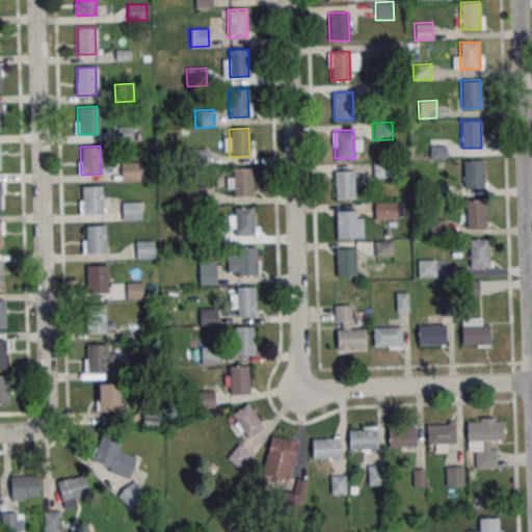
[(187,150),(206,149),(207,166),(187,167),(187,150)]
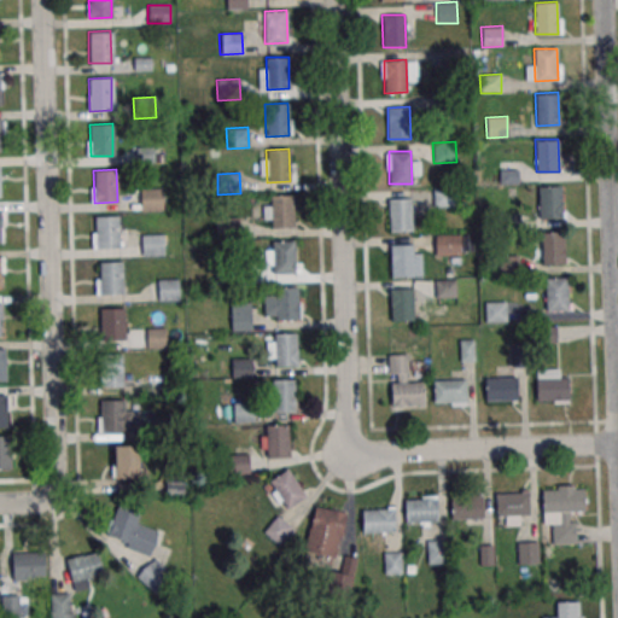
[(565,186),(544,186),(544,217),(565,217),(565,186)]
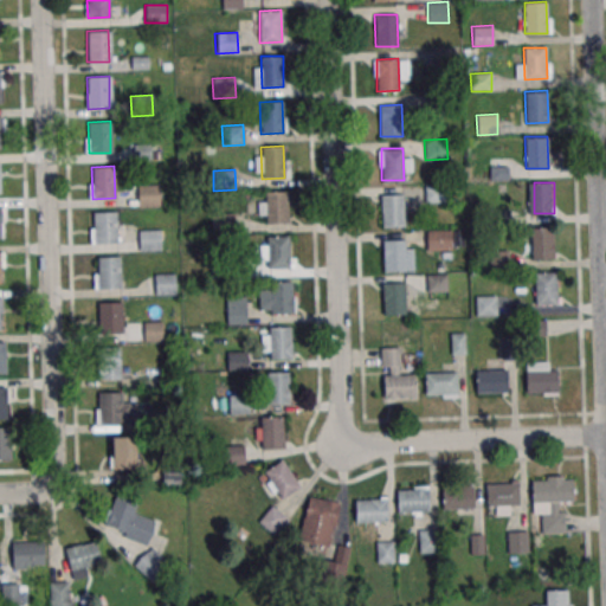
[(425,185),(446,184),(446,202),(426,204),(425,185)]
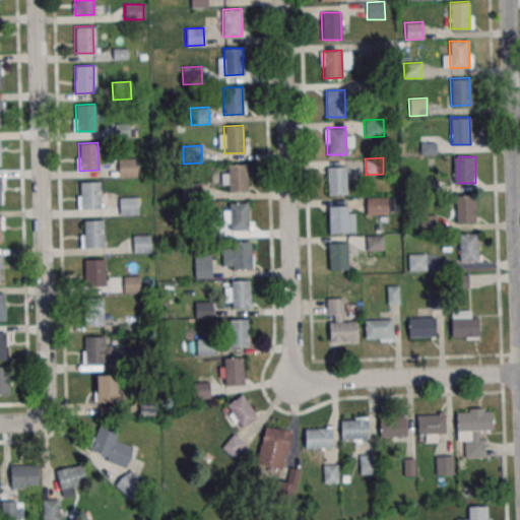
[(117,159),(136,158),(137,177),(118,178),(117,159)]
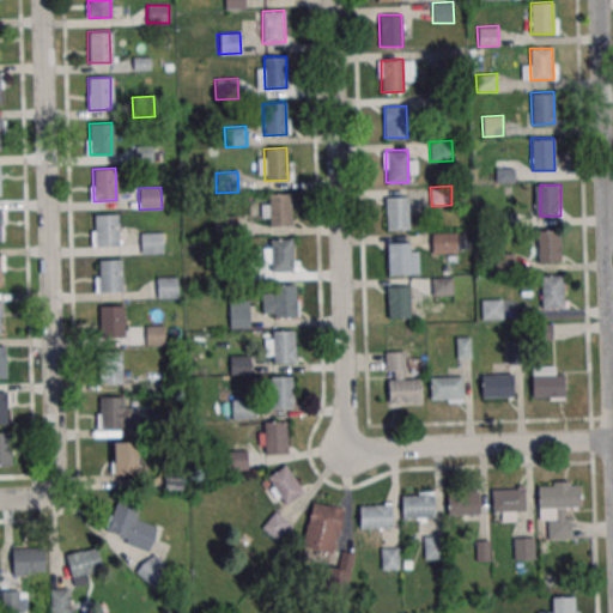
[(268,194),(290,193),(291,225),(268,225),(268,194)]
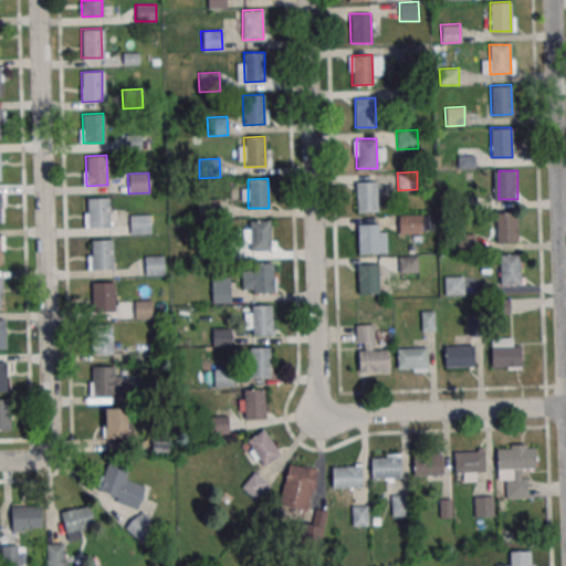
[(355,181),(376,180),(377,210),(356,211),(355,181)]
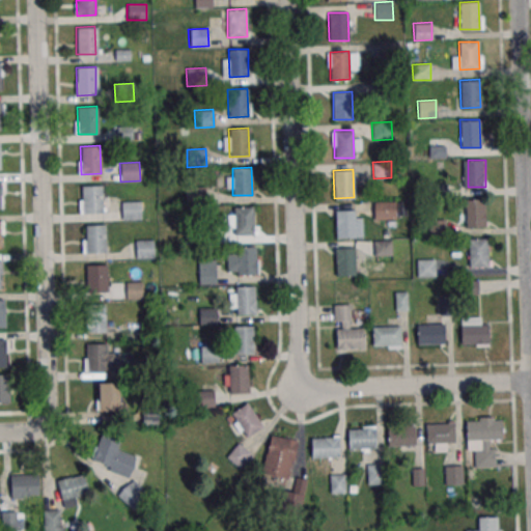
[(81,186),(101,185),(102,213),(82,214),(81,186)]
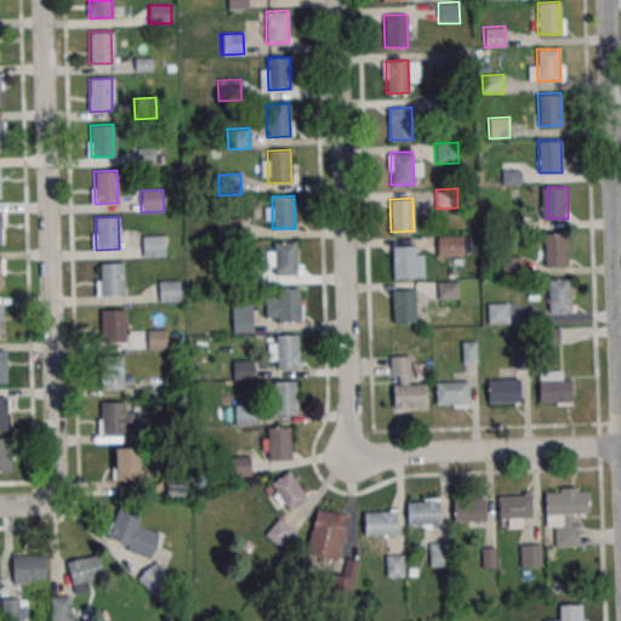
[(569,234),(546,234),(546,266),(569,266),(569,234)]
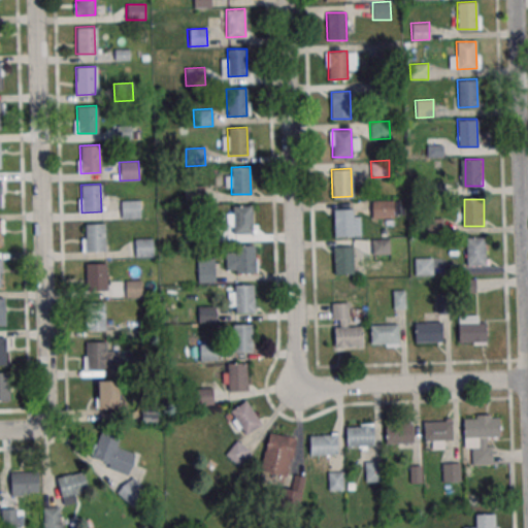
[(120,201),(139,200),(139,218),(121,219),(120,201)]
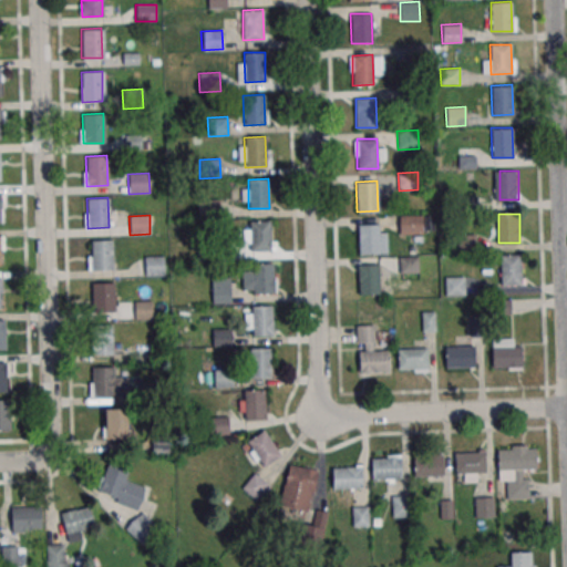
[(399,215),(419,215),(419,233),(400,233),(399,215)]
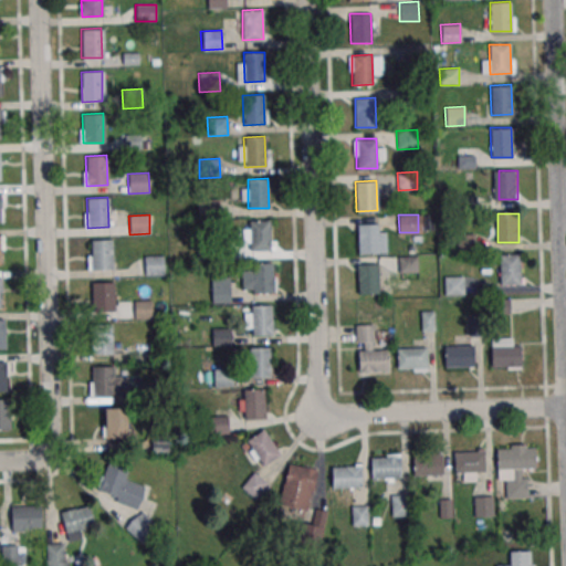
[(249,221),(270,221),(271,250),(250,251),(249,221)]
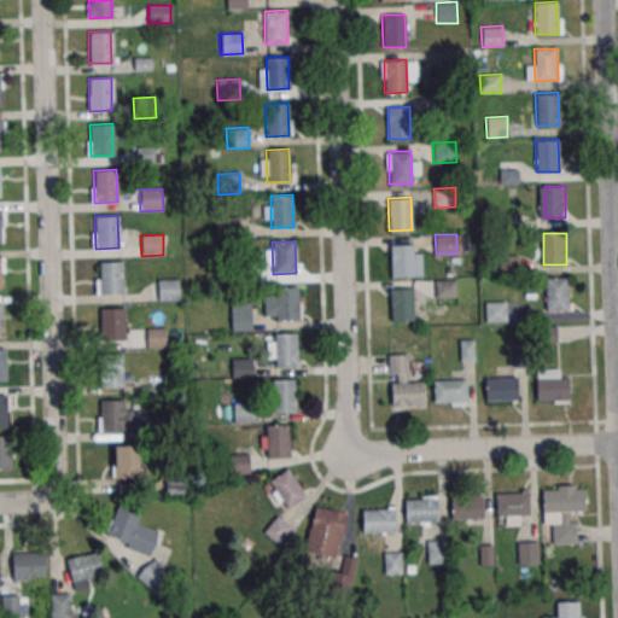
[(390,245),(413,244),(413,277),(391,278),(390,245)]
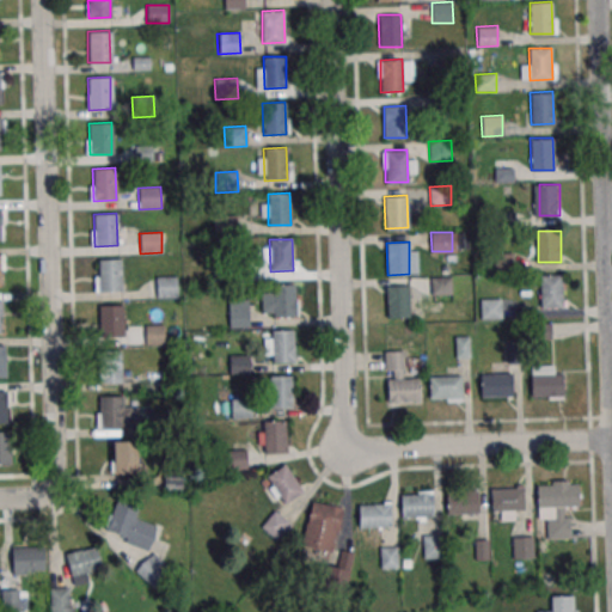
[(97,259),(120,258),(121,291),(98,292),(97,259)]
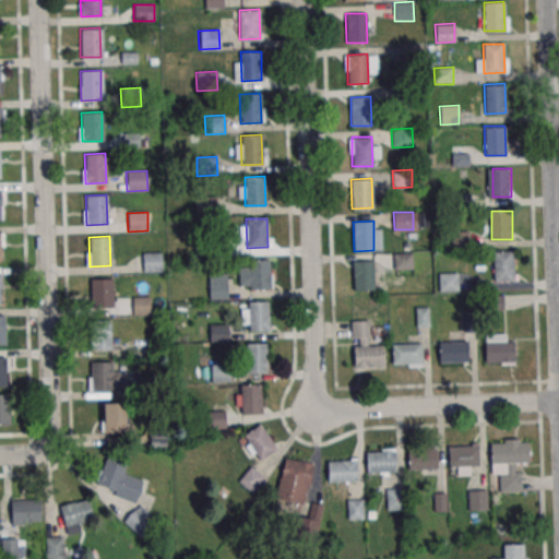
[(515,251),(495,251),(495,282),(515,282),(515,251)]
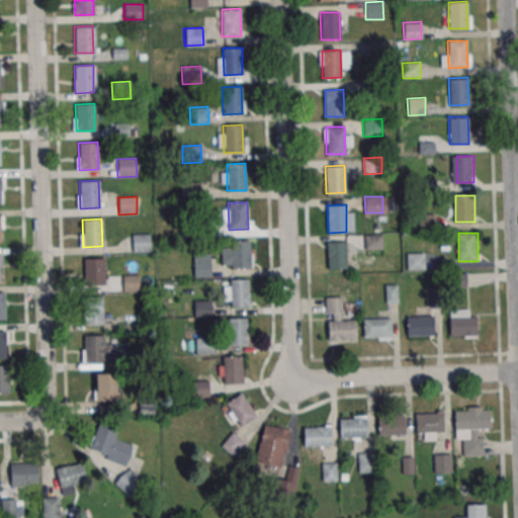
[(131,235),(149,234),(150,252),(132,253),(131,235)]
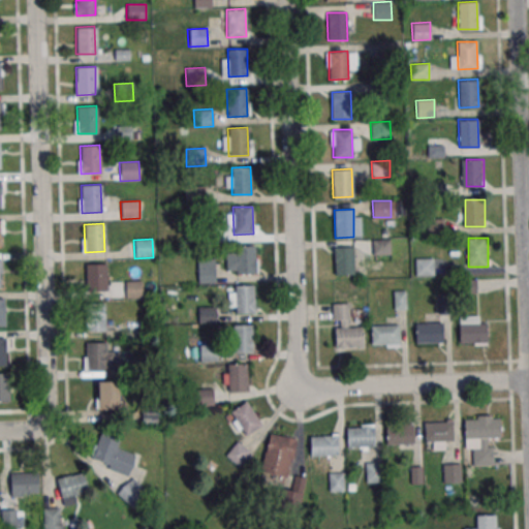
[(372,240),(390,239),(391,255),(372,256),(372,240)]
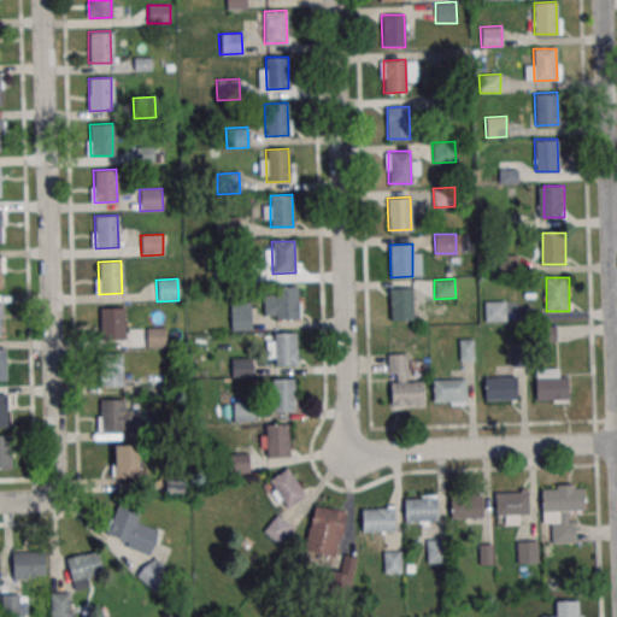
[(274,287),(297,286),(298,301),(300,301),(300,318),(275,318),(275,315),(263,315),(263,295),(275,295),(274,287)]
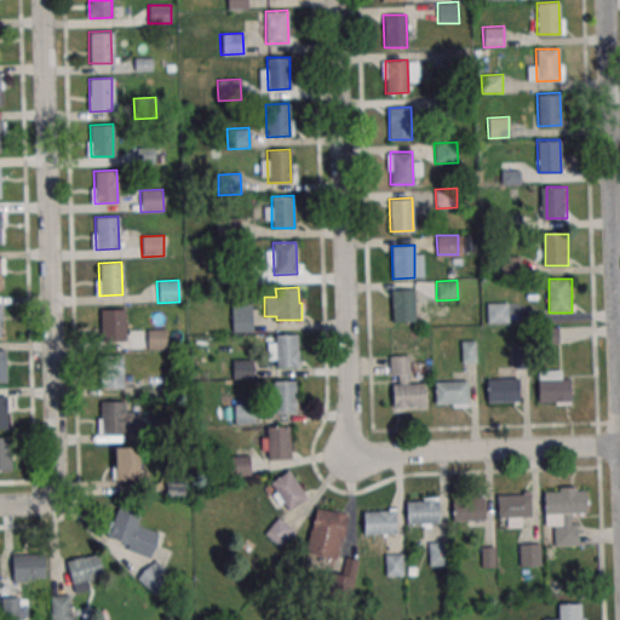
[(391,288),(414,288),(415,321),(392,321),(391,288)]
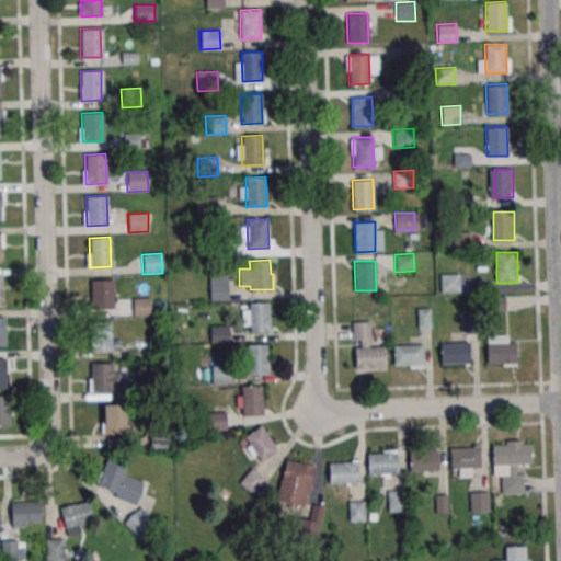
[(208,275),(227,274),(228,299),(209,300),(208,275)]
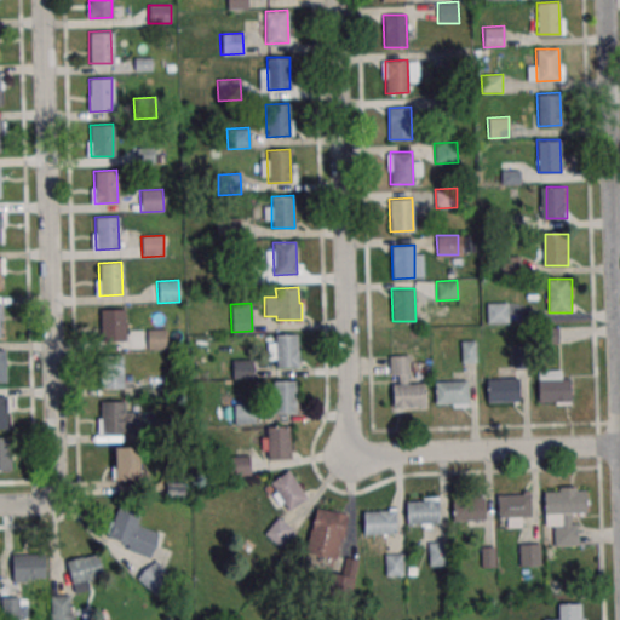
[(487,304),(507,303),(509,322),(487,323),(487,304)]
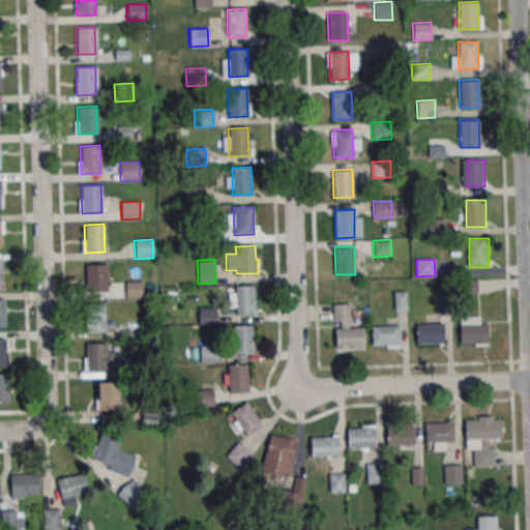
[(86,264),(106,264),(106,291),(87,292),(86,264)]
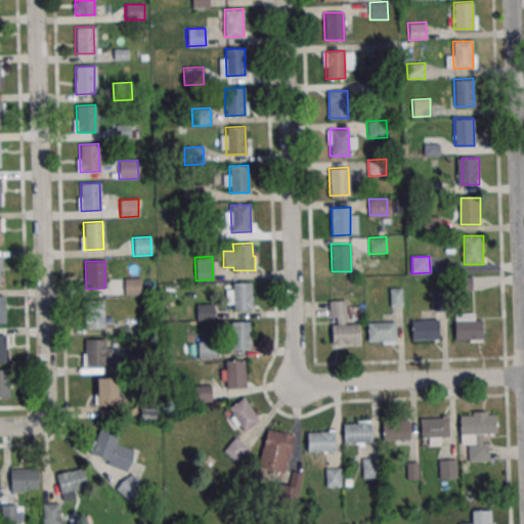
[(124,278),(139,278),(140,295),(124,295),(124,278)]
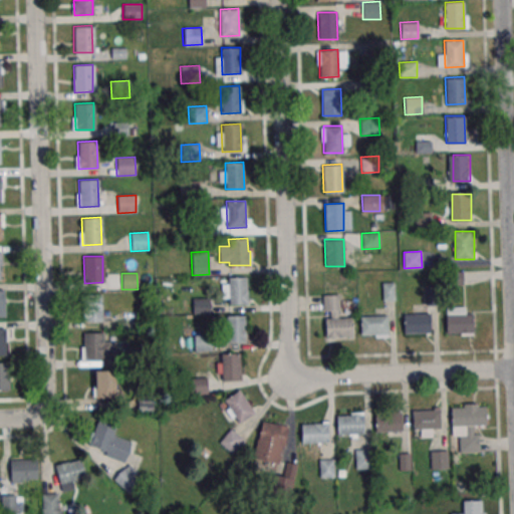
[(227,277),(246,277),(247,304),(228,304),(227,277)]
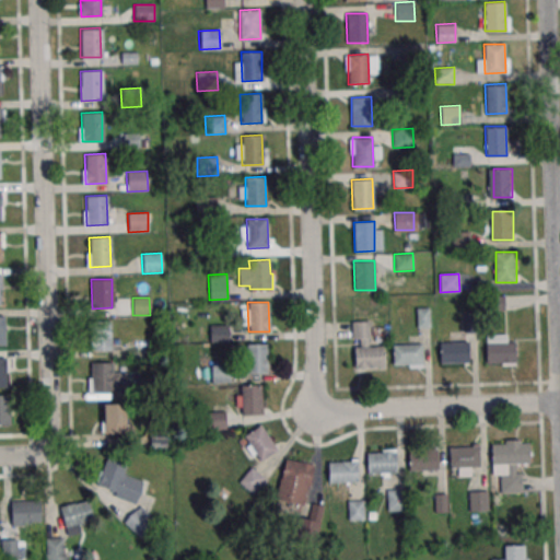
[(430,307),(417,307),(417,327),(430,327),(430,307)]
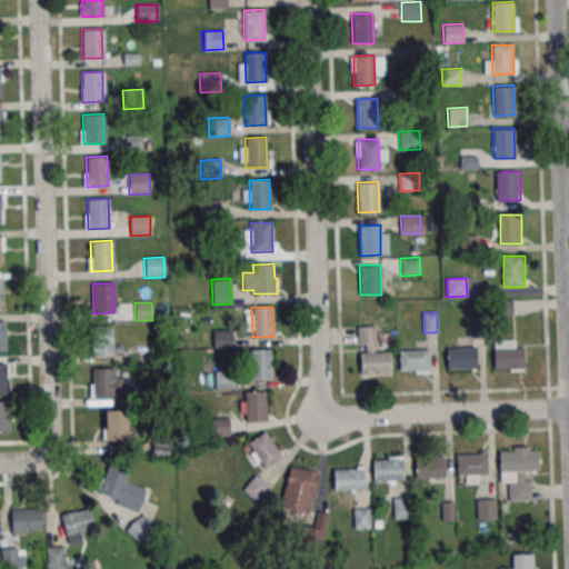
[(91,327),(111,326),(112,356),(91,356),(91,327)]
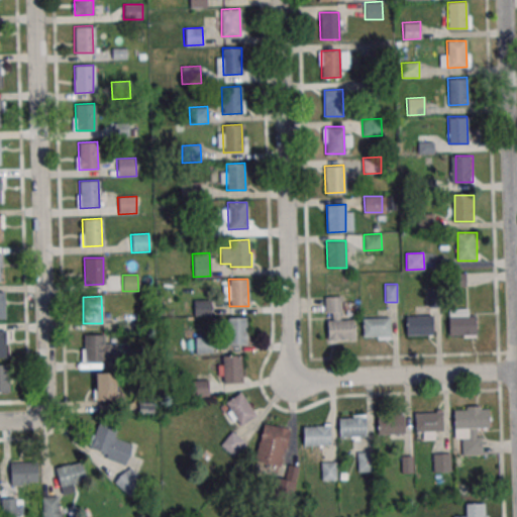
[(193,300),(210,299),(211,315),(194,316),(193,300)]
